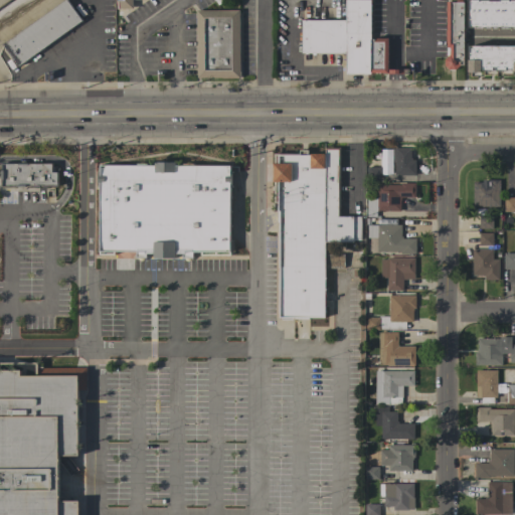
[(18,66),(3,44),(65,0),(67,0),(82,20),(18,66)]
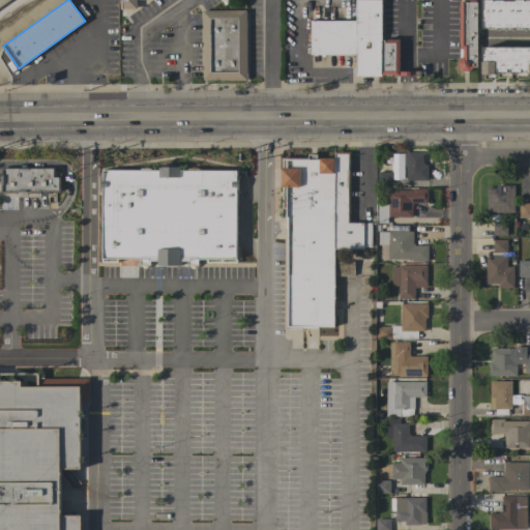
[(120,0),(137,0),(137,9),(121,9),(120,0)]
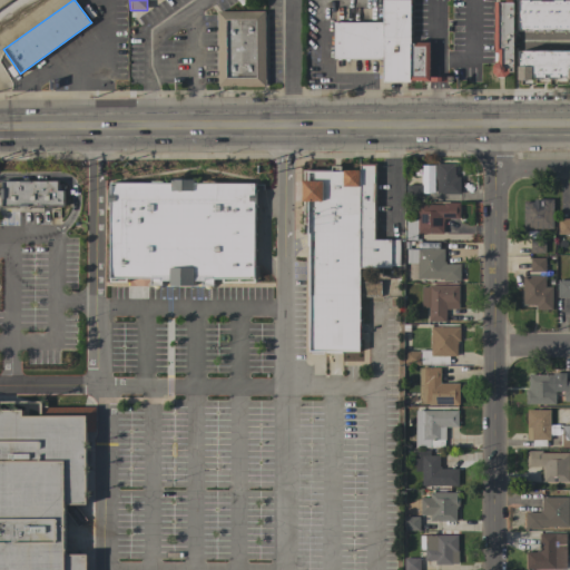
[(410,82),(383,82),(383,59),(334,59),(334,22),(382,22),(382,0),(410,0),(410,42),(410,80),(410,82)]
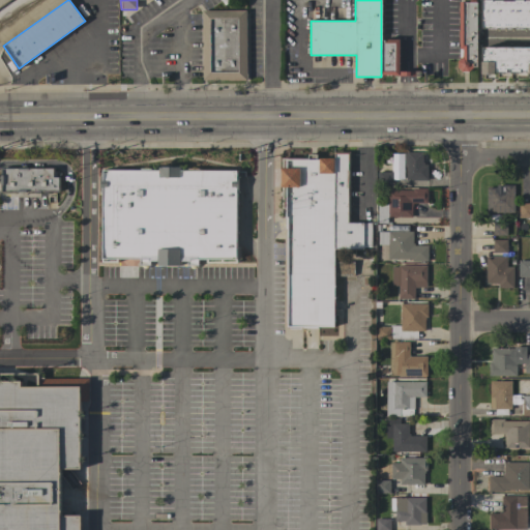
[(463,49),(459,49),(459,2),(469,2),(469,0),(476,0),(476,2),(476,67),(473,67),(469,71),(462,71),(458,67),(458,61),(463,57),(463,49)]
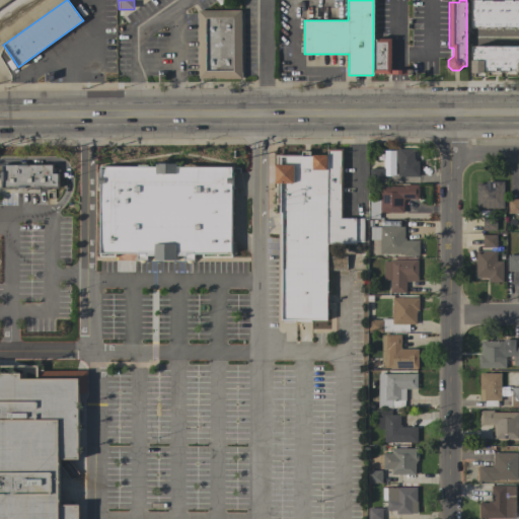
[(518,0),(496,0),(471,1),(472,27),(518,26),(518,0)]
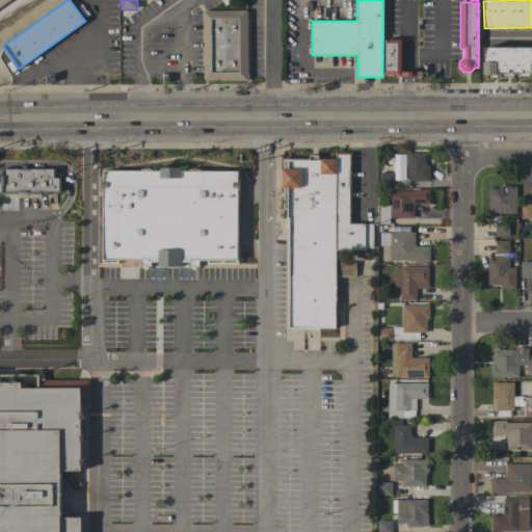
[(248,80),(204,80),(203,11),(247,10),(248,80)]
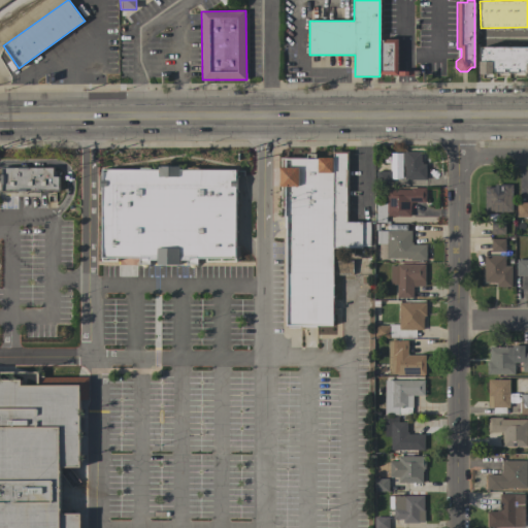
[(398,39),(398,74),(380,74),(380,39),(398,39)]
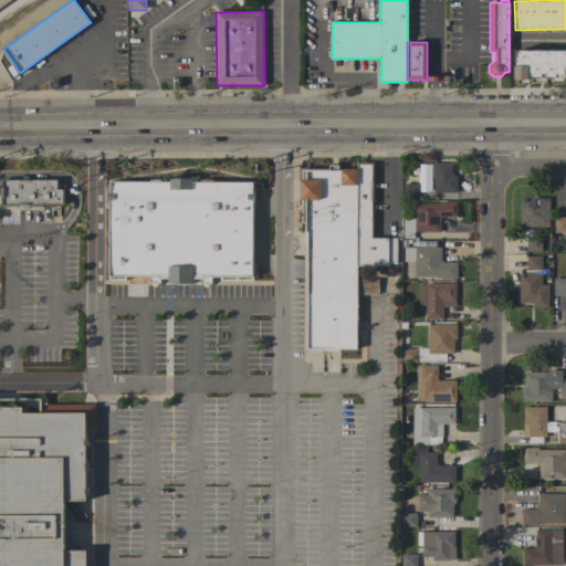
[(513,79),(556,79),(555,65),(561,65),(561,77),(565,77),(565,49),(513,49),(513,79)]
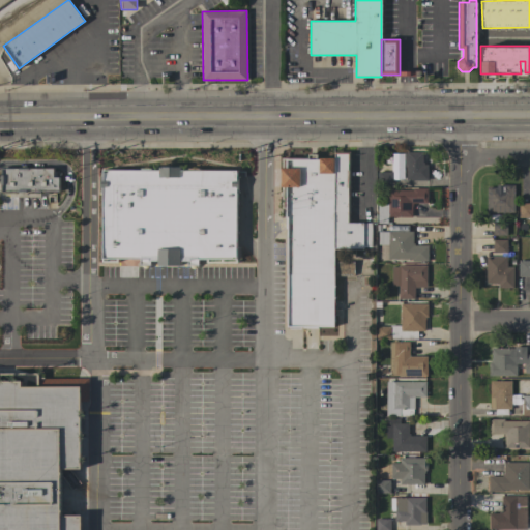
[(333,152),(350,152),(350,223),(372,223),(372,249),(334,249),(333,159),(333,152)]
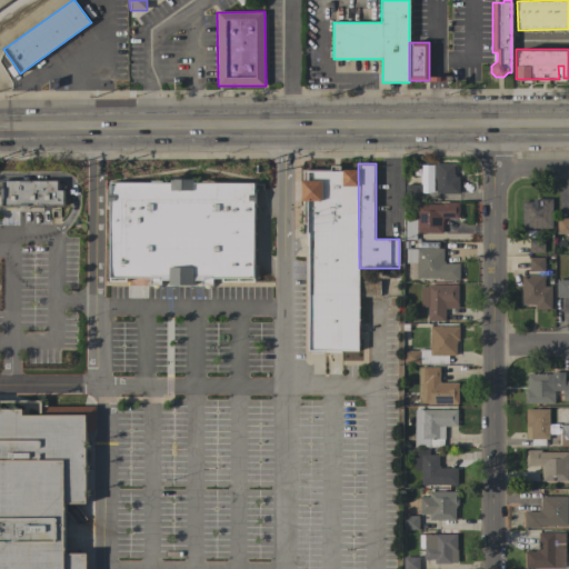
[(436,163),(453,163),(453,175),(455,175),(455,177),(459,177),(459,193),(436,193),(436,163)]
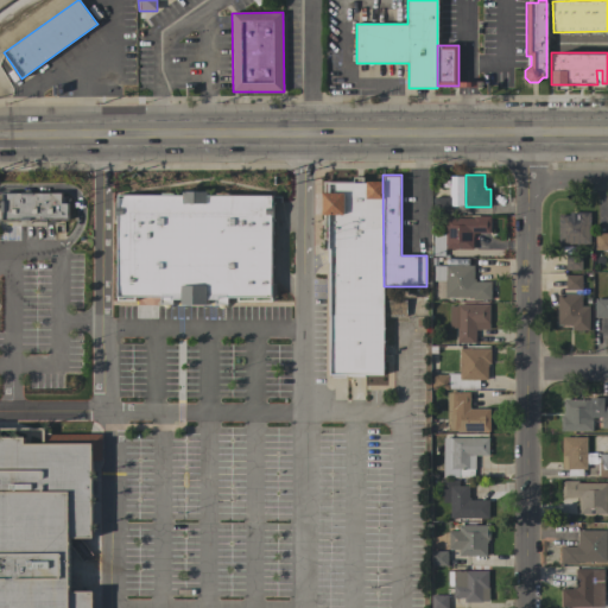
[(384,286),(384,303),(384,317),(384,375),(365,375),(365,378),(348,378),(348,375),(330,375),(329,251),(328,251),(328,215),(322,215),(322,194),(329,194),(329,182),(353,182),(353,177),(363,177),(363,183),(382,183),(384,286)]
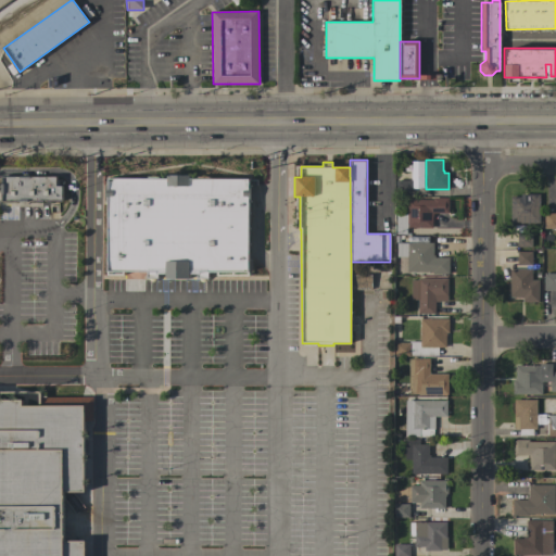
[(396,173),(413,173),(413,181),(412,181),(412,194),(396,193),(396,173)]
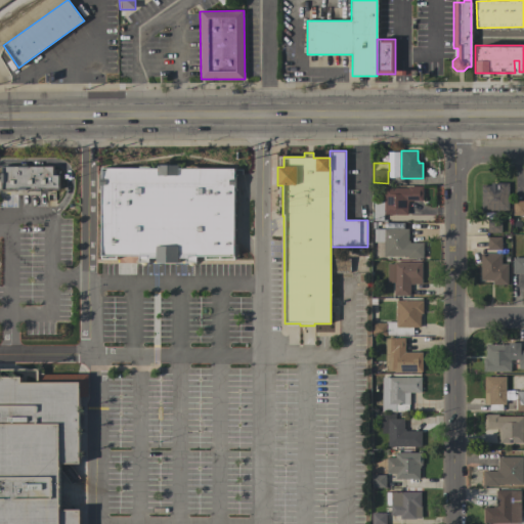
[(157,168),(157,165),(179,165),(179,169),(235,169),(234,257),(195,257),(195,263),(186,263),(186,258),(179,258),(178,263),(156,262),(157,258),(149,258),(149,263),(138,263),(138,257),(100,256),(101,168),(157,168)]
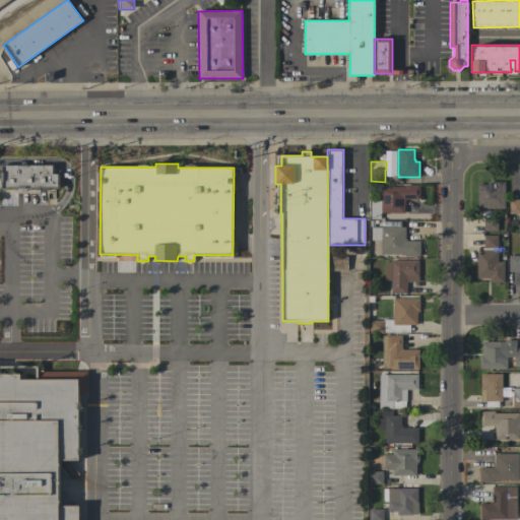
[(2,188),(2,166),(53,166),(53,174),(58,174),(58,188),(2,188)]
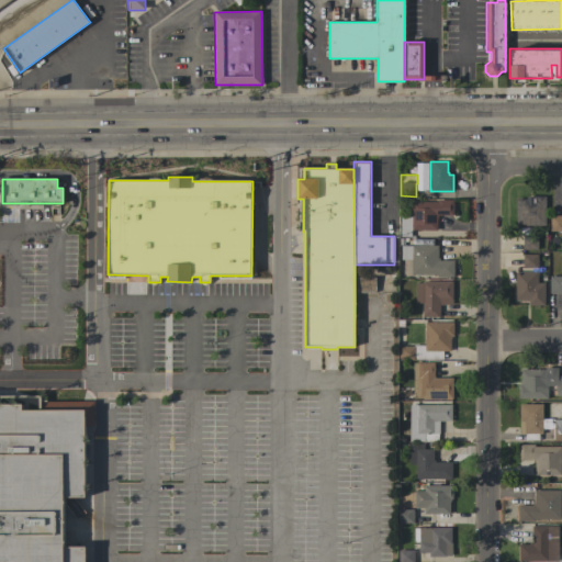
[(508,225),(508,216),(517,216),(517,199),(529,199),(529,198),(531,198),(531,197),(546,197),(546,226),(508,225)]
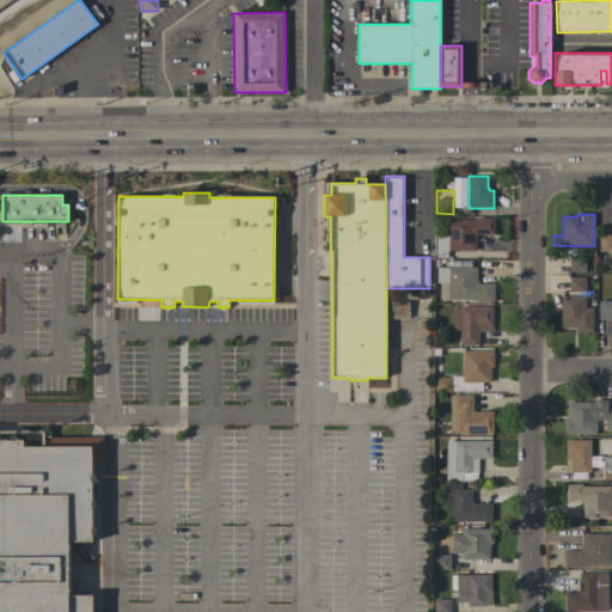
[(476,218),(493,218),(493,234),(489,234),(489,250),(478,250),(478,238),(476,238),(476,251),(448,251),(448,258),(436,258),(436,236),(448,236),(448,220),(476,220),(476,218)]
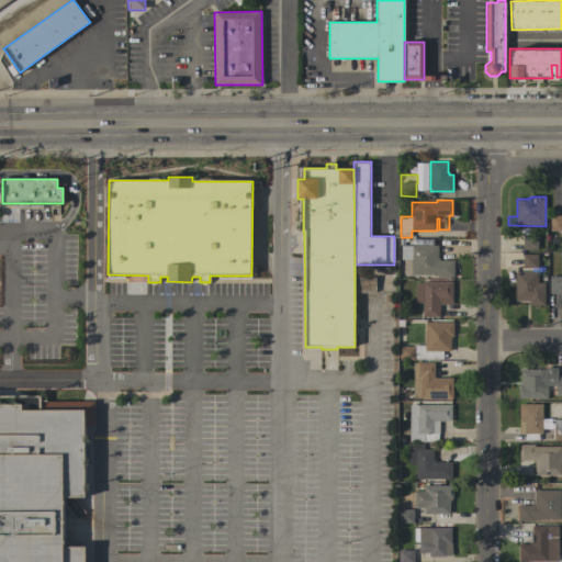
[(561,231),(550,231),(551,215),(561,215),(561,231)]
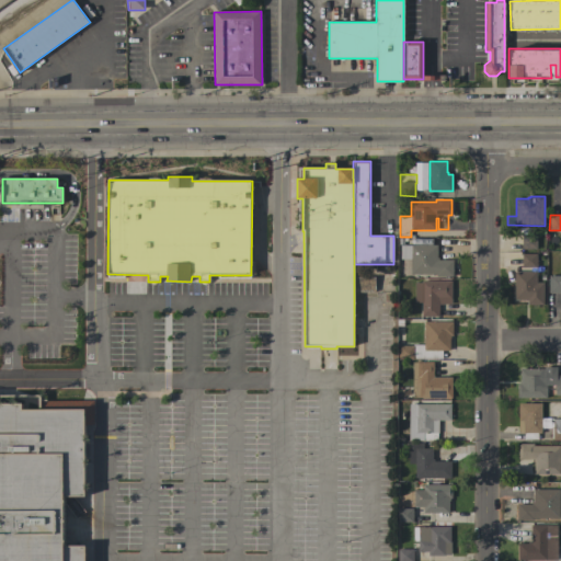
[(523,236),(537,236),(537,245),(542,245),(542,249),(523,249),(523,236)]
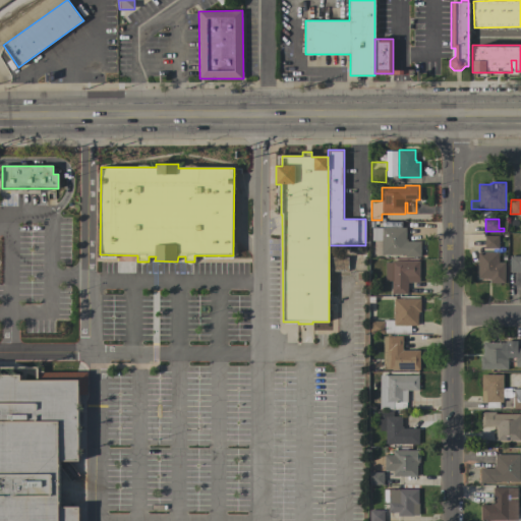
[(382,254),(382,241),(372,241),(372,228),(406,228),(406,239),(407,239),(407,241),(420,242),(420,256),(406,256),(406,254),(382,254)]
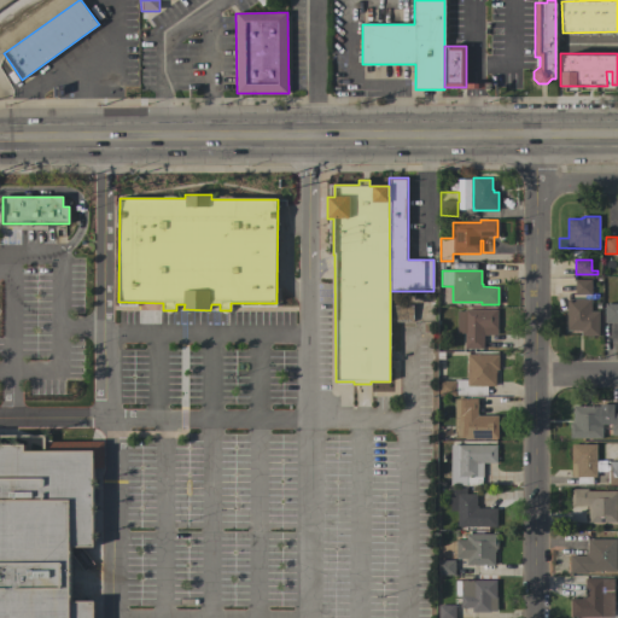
[(592,280),(592,295),(575,295),(575,280),(592,280)]
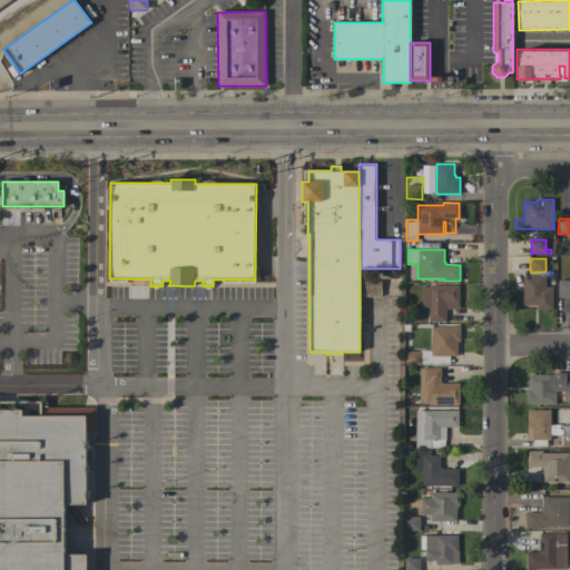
[(523,276),(544,276),(544,287),(552,287),(552,310),(537,310),(537,305),(523,305),(523,276)]
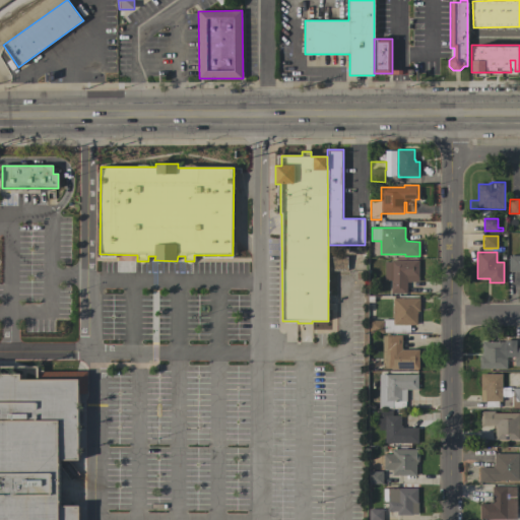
[(519,256),(519,271),(509,271),(509,256),(519,256)]
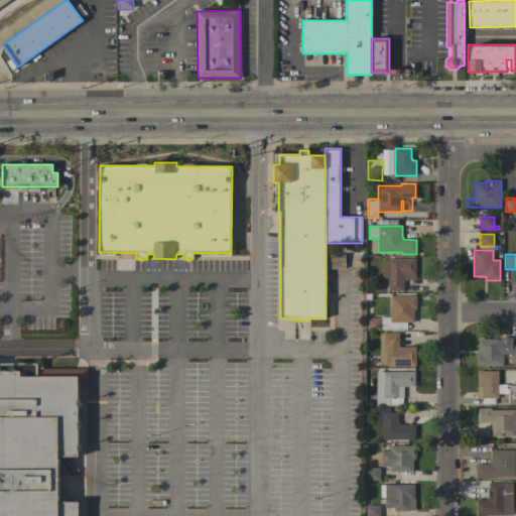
[(345,257),(345,269),(326,269),(326,257),(345,257)]
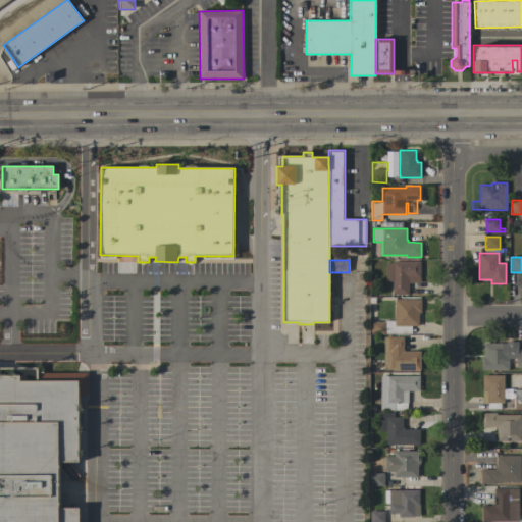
[(420,262),(420,282),(408,282),(408,296),(393,295),(393,282),(385,282),(386,263),(393,263),(393,261),(420,262)]
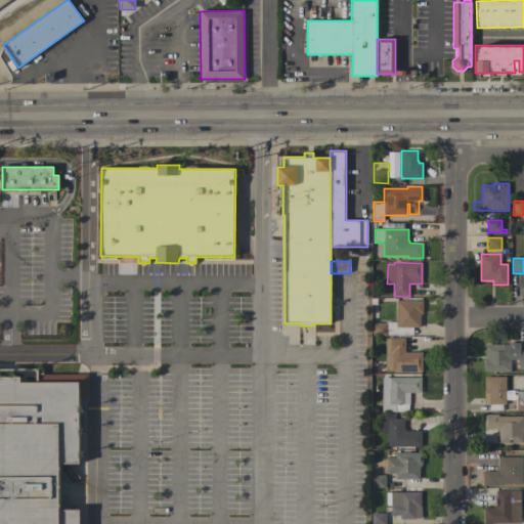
[(423,301),(423,314),(421,314),(421,316),(420,316),(420,328),(412,328),(413,336),(386,336),(373,337),(373,323),(386,323),(386,322),(396,322),(396,301),(423,301)]
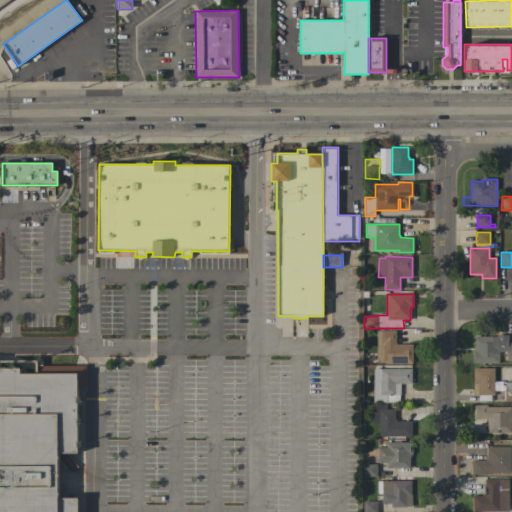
[(376,363),(377,331),(381,331),(381,330),(395,330),(395,344),(413,345),(412,363),(376,363)]
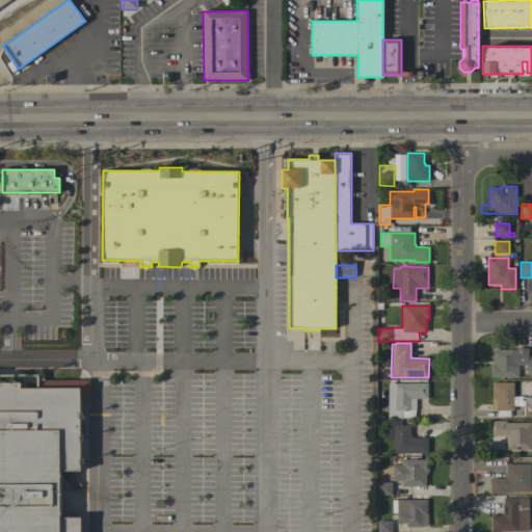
[(490,377),(490,364),(491,364),(491,362),(494,362),(494,350),(519,350),(519,354),(527,354),(527,356),(531,356),(531,374),(526,374),(526,365),(519,365),(519,377),(490,377)]
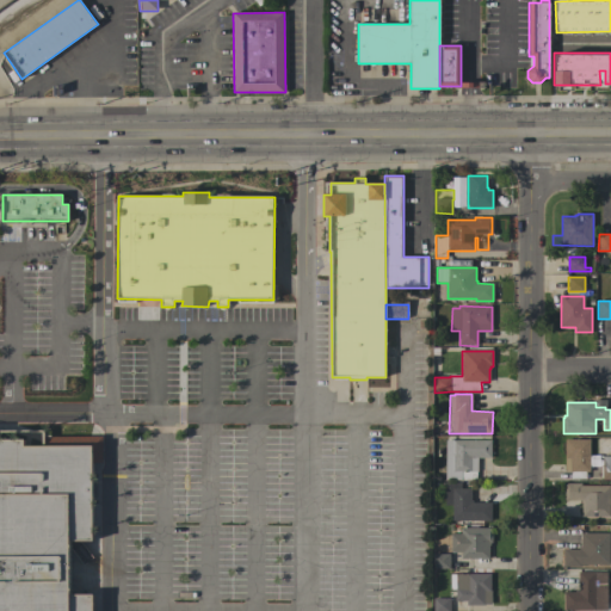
[(0,610),(0,439),(25,439),(25,446),(44,445),(44,437),(103,437),(103,463),(93,463),(94,541),(71,541),(72,594),(94,594),(94,610),(0,610)]
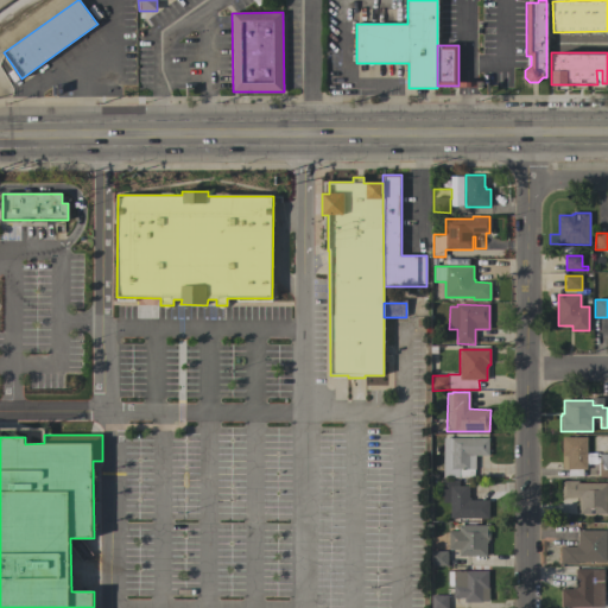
[(587,470),(562,470),(562,437),(587,437),(587,470)]
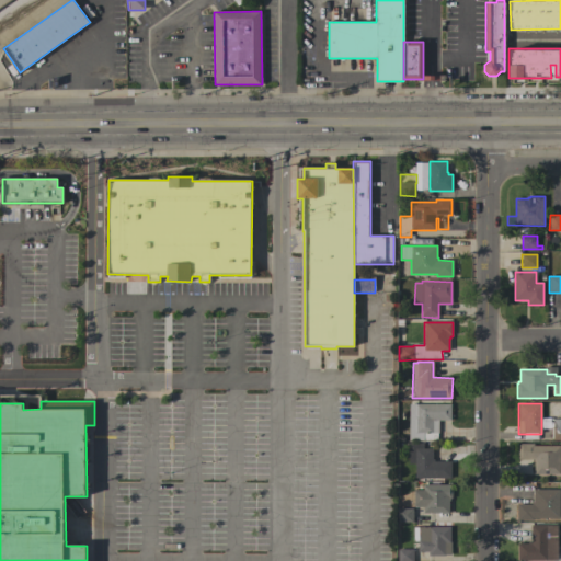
[(450,404),(450,421),(438,421),(438,433),(437,433),(437,442),(423,442),(423,439),(410,439),(410,433),(408,433),(409,404),(450,404)]
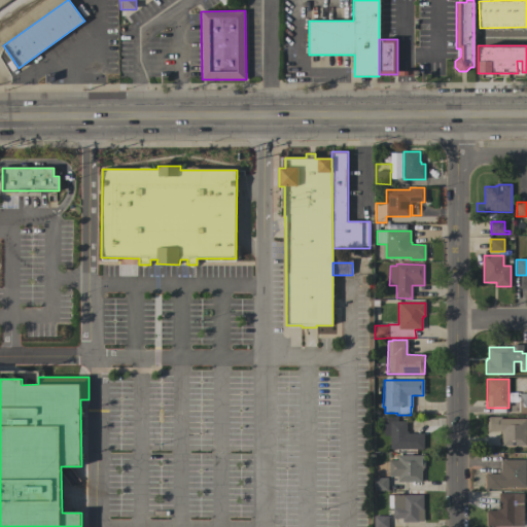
[(526,392),(517,393),(518,414),(526,413),(526,392)]
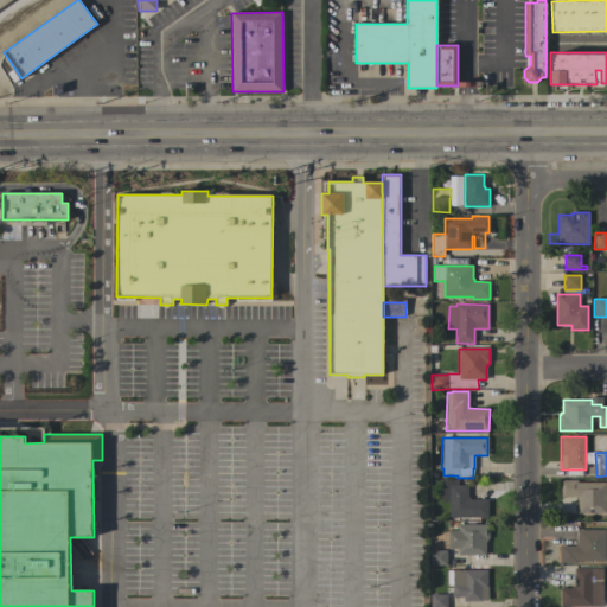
[(448,517),(449,503),(442,503),(442,479),(458,479),(458,485),(468,485),(468,497),(470,497),(470,499),(489,499),(487,518),(448,517)]
